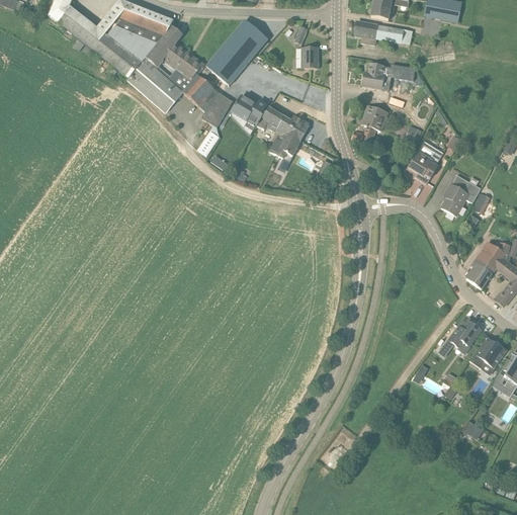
[(1,0),(0,2),(15,8),(19,0),(1,0)]
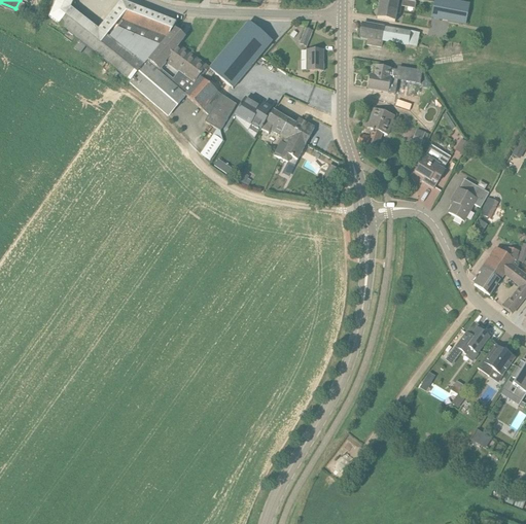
[(57,0),(50,14),(60,23),(111,64),(143,27),(149,9),(125,0),(117,0),(97,26),(85,16),(71,5),(73,0),(57,0)]
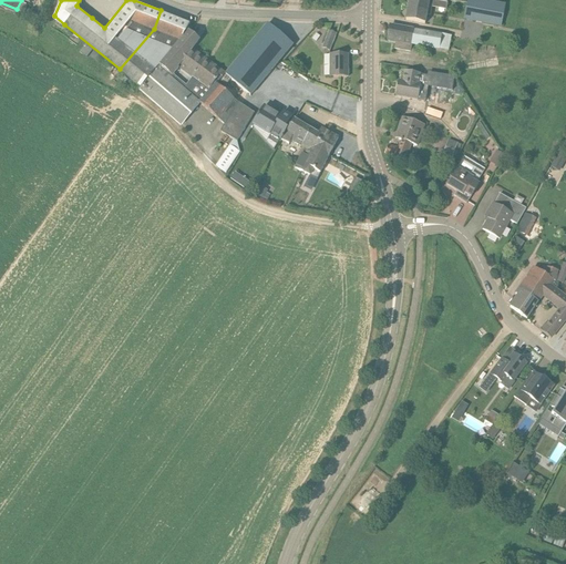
[(449,0),(410,0),(407,18),(425,21),(426,19),(432,20),(433,10),(446,13),(449,0)]
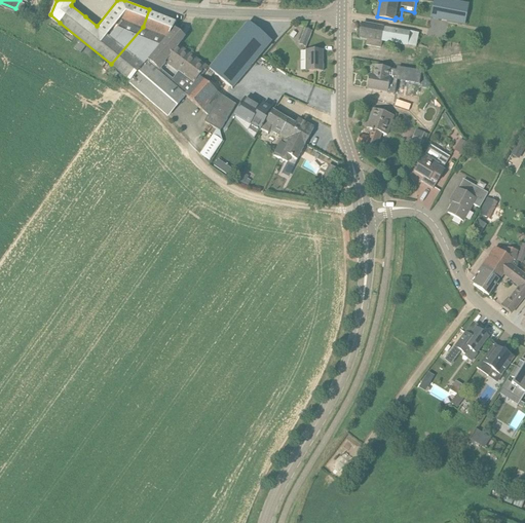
[(434,0),(434,1),(430,14),(465,21),(469,1),(462,0),(434,0)]
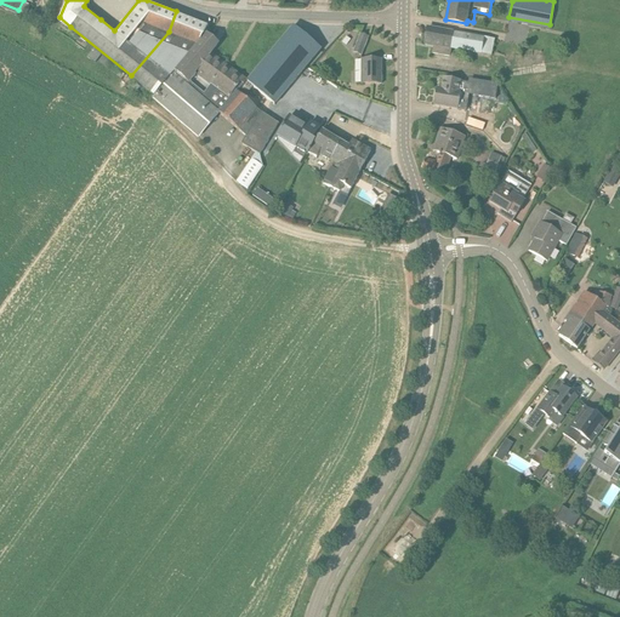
[(157,97),(169,80),(199,41),(208,24),(176,11),(169,32),(131,75),(154,93),(153,95),(157,97)]
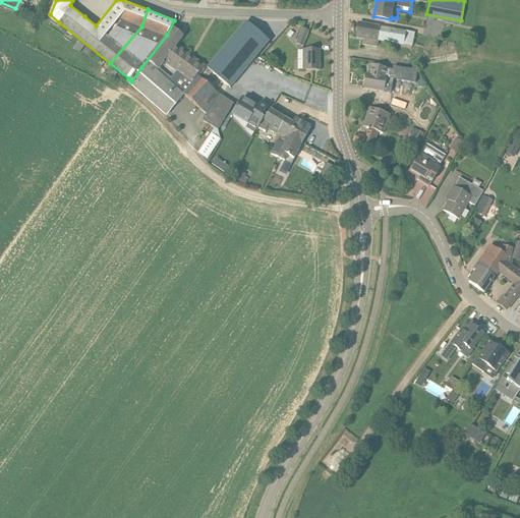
[(233,85),(273,39),(249,19),(210,66),(233,85)]
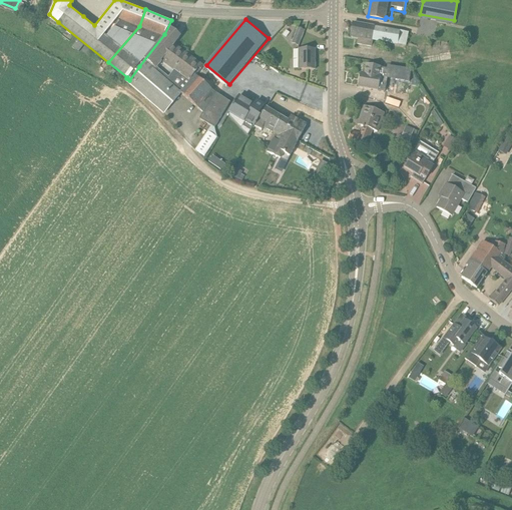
[(401,29),(354,20),(353,24),(350,24),(349,28),(353,29),(352,34),(360,35),(358,41),(372,44),(373,38),(398,42),(401,29)]
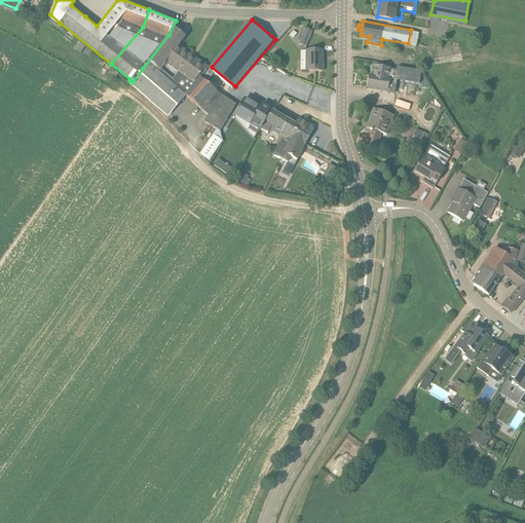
[(307,44),(312,29),(306,26),(300,41),(307,44)]
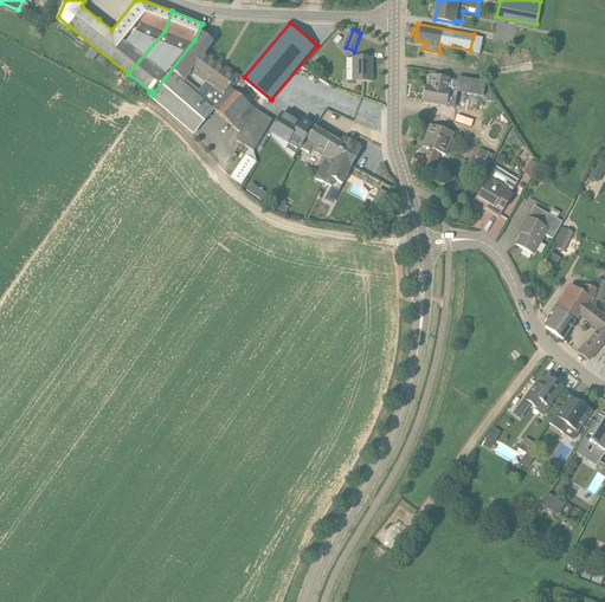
[(203,114),(208,108),(220,94),(238,79),(204,53),(212,41),(201,33),(195,41),(194,40),(165,78),(153,95),(191,128),(203,114)]
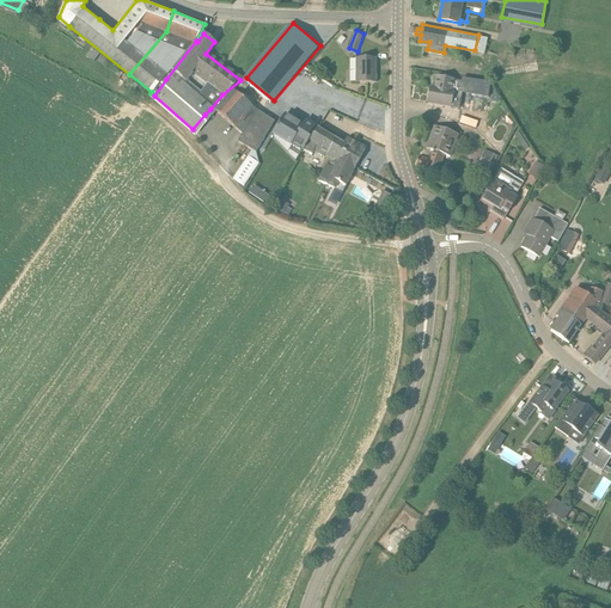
[(377,80),(377,55),(358,55),(358,80),(377,80)]
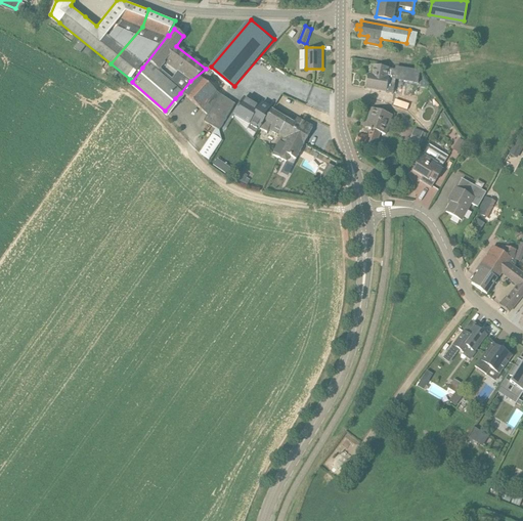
[(406,80),(408,67),(400,66),(400,70),(388,68),(375,67),(373,76),(368,76),(366,88),(385,90),(387,77),(406,80)]
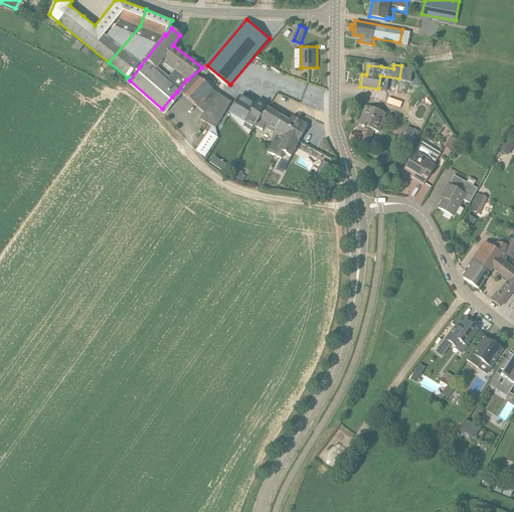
[(203,67),(202,67),(187,79),(177,92),(172,97),(162,109),(166,112),(183,92),(205,111),(201,117),(218,127),(220,124),(218,123),(231,100),(217,92),(197,73),(203,67)]
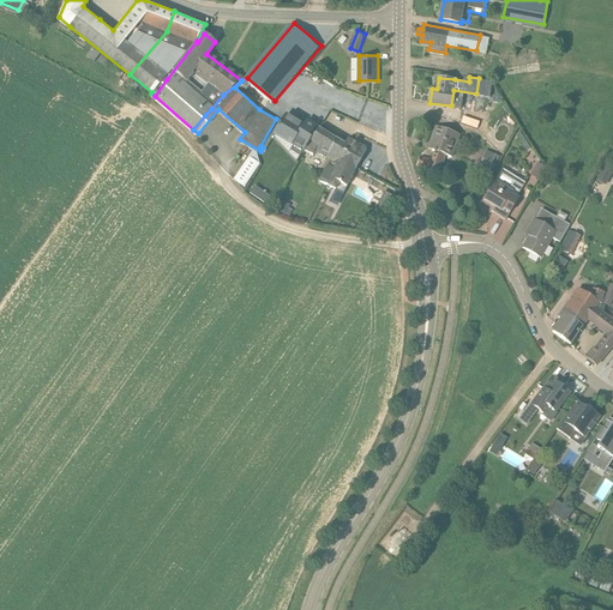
[(292,108),(282,121),(287,124),(289,126),(287,130),(295,134),(290,144),(300,149),(304,151),(306,149),(311,139),(312,139),(320,125),(301,113),(292,108)]
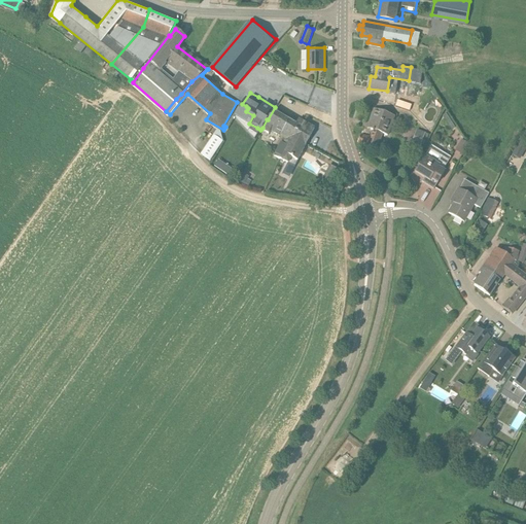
[(389,133),(396,113),(375,106),(367,126),(374,128),(371,135),(361,133),(358,140),(359,140),(358,141),(366,144),(377,148),(383,131),(389,133)]
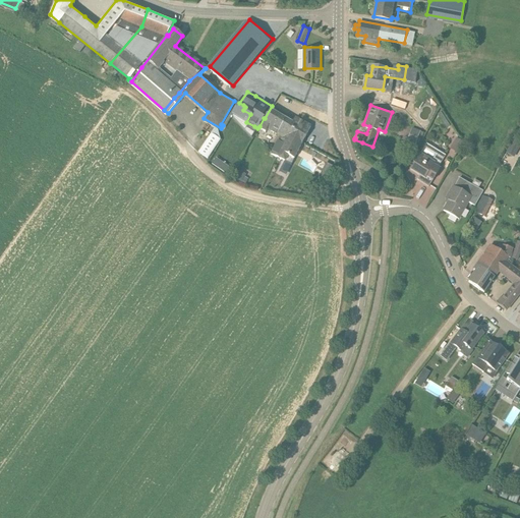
[(293,120),(272,108),(272,106),(265,118),(264,118),(260,126),(266,130),(268,126),(285,136),(283,140),(278,138),(271,152),(278,155),(298,117),(296,115),(293,120)]
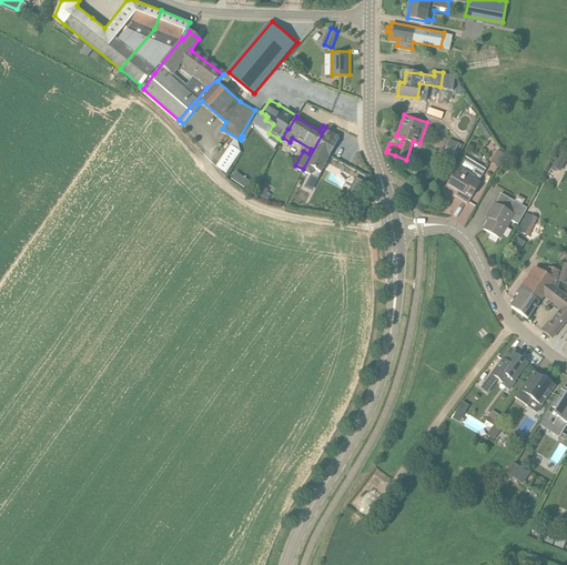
[(485,133),(489,131),(482,120),(478,122),(485,133)]
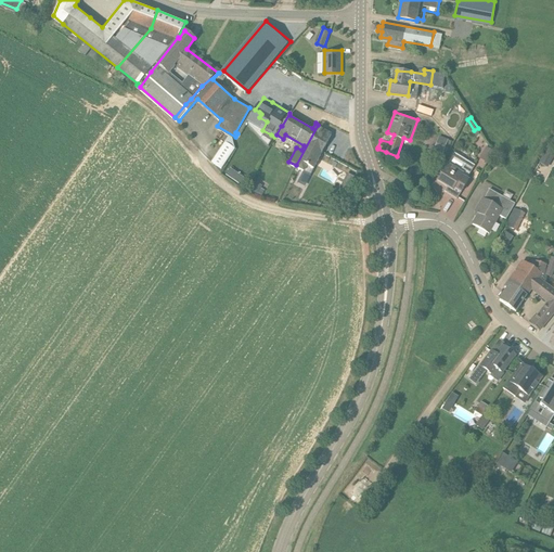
[(318,125),(296,165),(305,170),(308,164),(314,167),(332,131),(318,125)]
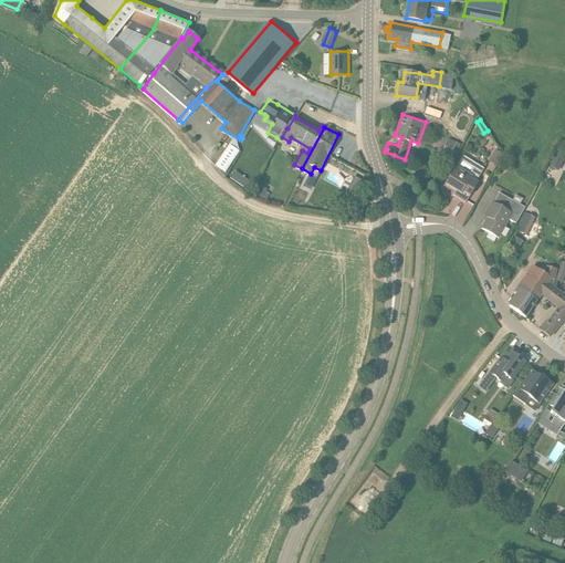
[(452,156),(458,139),(448,137),(443,153),(452,156)]
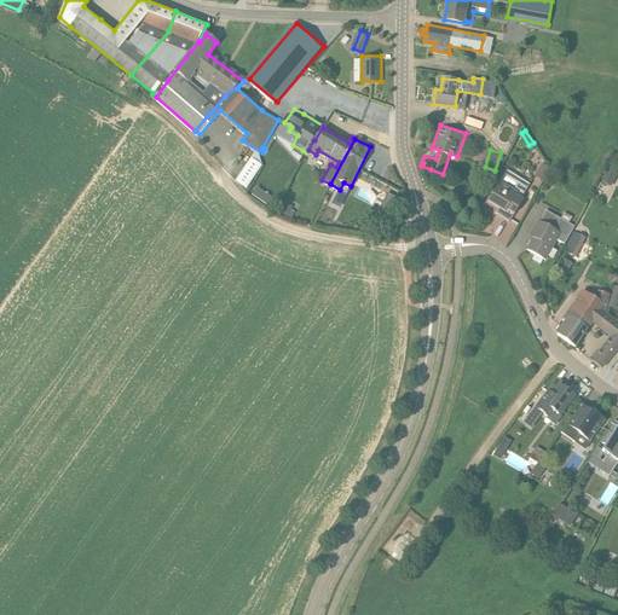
[(269,158),(258,181),(265,185),(277,162),(269,158)]
